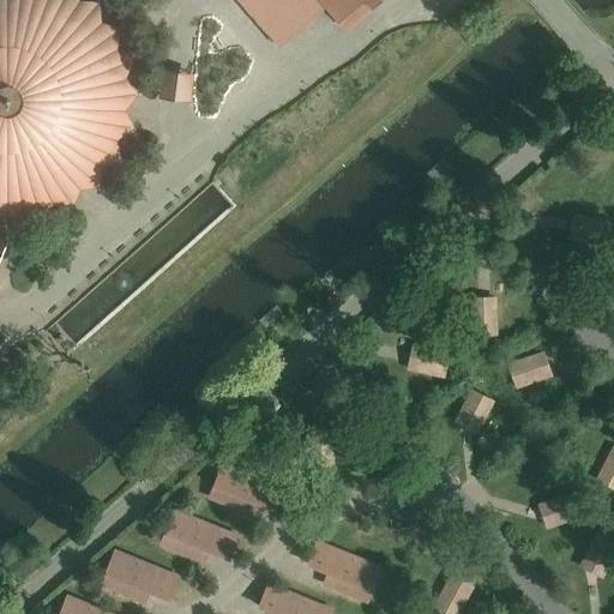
[(0,0),(0,220),(6,226),(18,216),(22,212),(40,221),(52,205),(71,208),(72,206),(79,190),(98,187),(100,185),(101,168),(120,161),(116,142),(127,133),(132,130),(125,110),(137,96),(125,80),(133,61),(118,50),(120,31),(102,23),(100,4),(90,2),(80,1),(79,0),(0,0)]
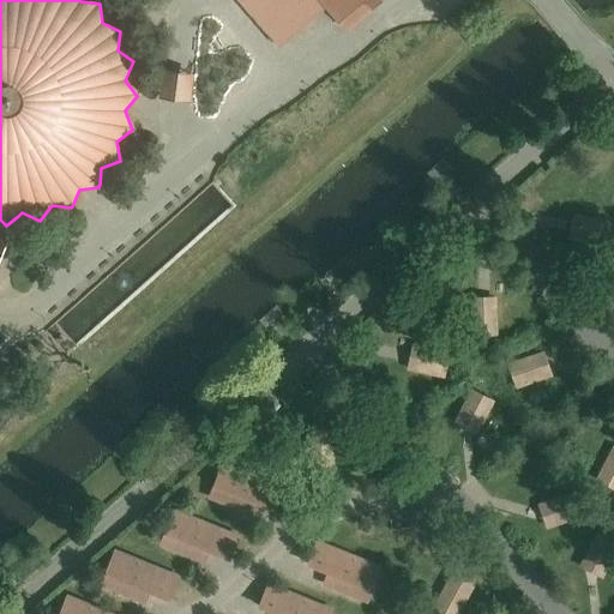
[(241,0),(252,12),(281,44),(326,5),(339,19),(347,29),(373,6),(367,0),(241,0)]
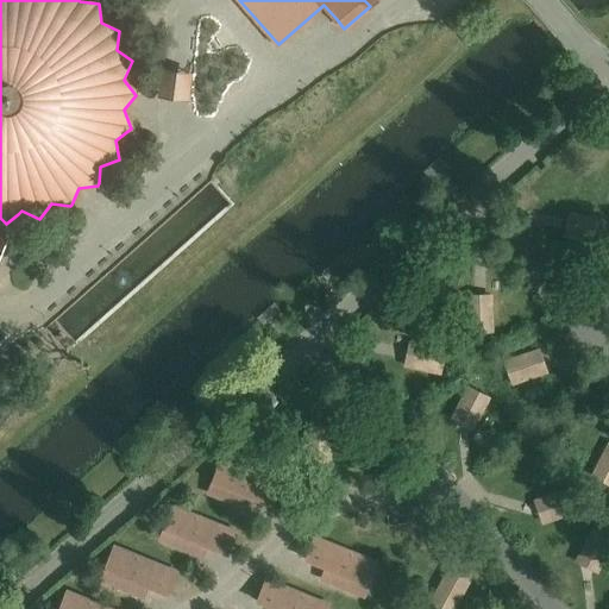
[(186,100),(189,74),(177,74),(162,71),(161,71),(158,92),(158,98),(175,99),(186,100)]
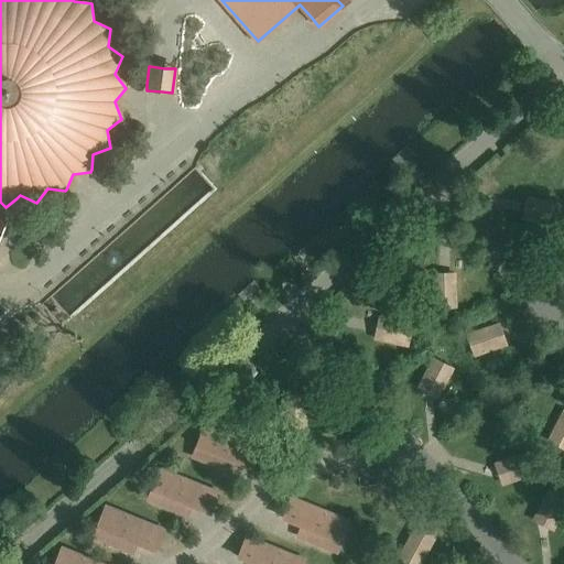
[(524,196),(522,214),(521,219),(555,226),(560,202),(524,196)]
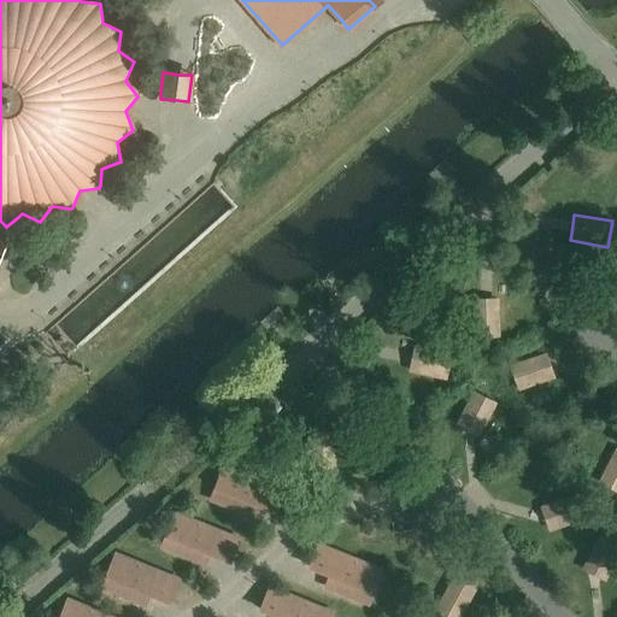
[(499,299),(491,299),(472,299),(471,338),(498,338),(499,299)]
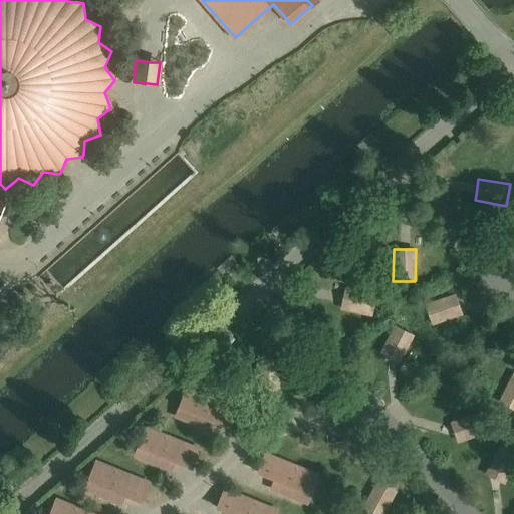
[(342,304),(341,310),(373,315),(376,294),(345,288),(344,294),(342,304)]
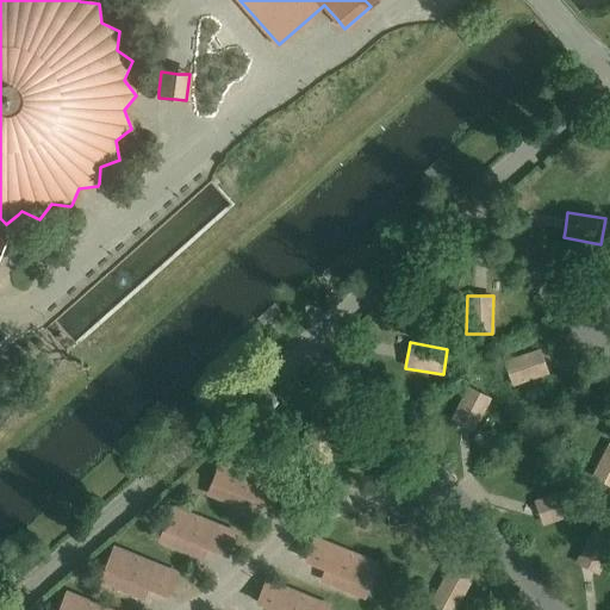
[(547,371),(540,352),(539,346),(502,359),(510,383),(547,371)]
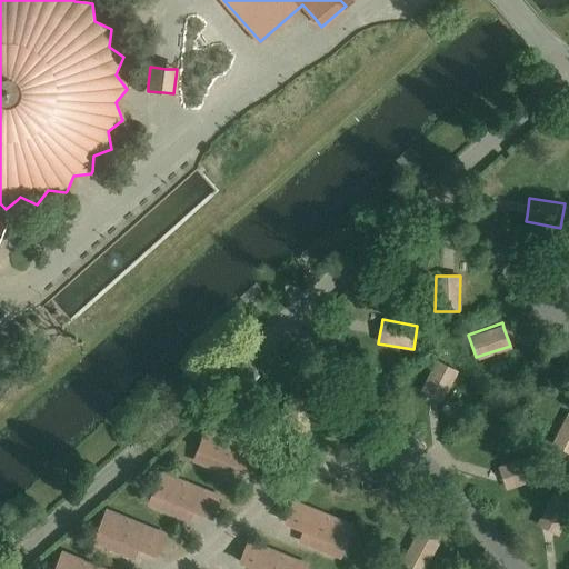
[(437,360),(421,392),(426,396),(436,400),(442,403),(458,371),(437,360)]
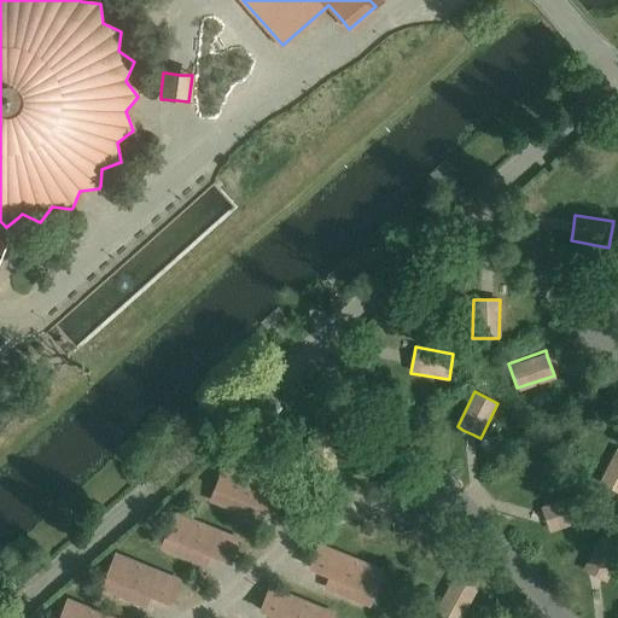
[(310,432),(310,471),(337,471),(337,432),(331,432),(319,432),(310,432)]
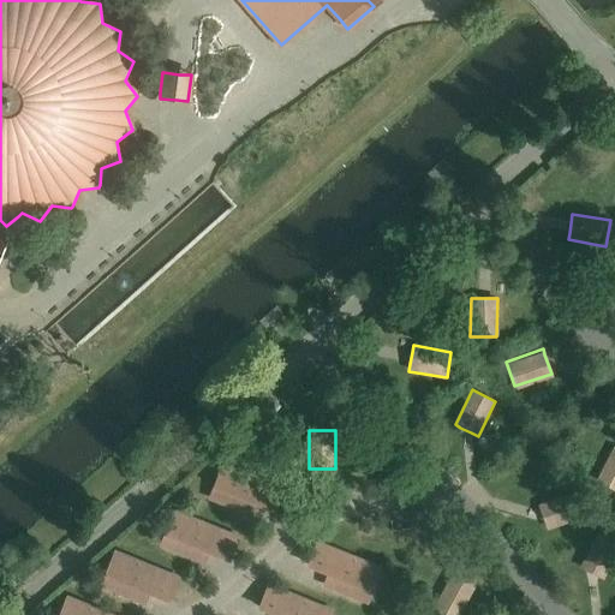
[(614,446),(611,445),(595,479),(614,489),(614,446)]
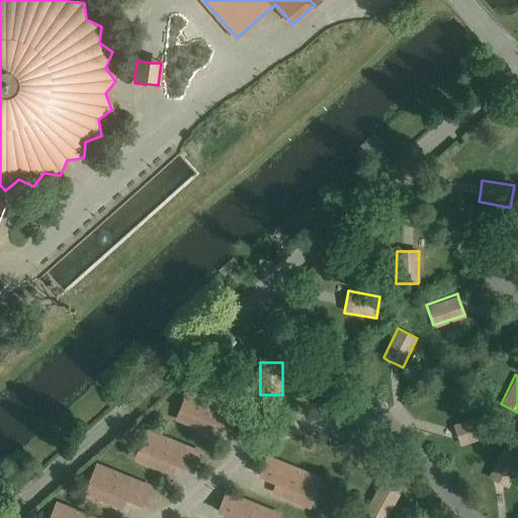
[(234,429),(241,412),(188,391),(181,409),(234,429)]
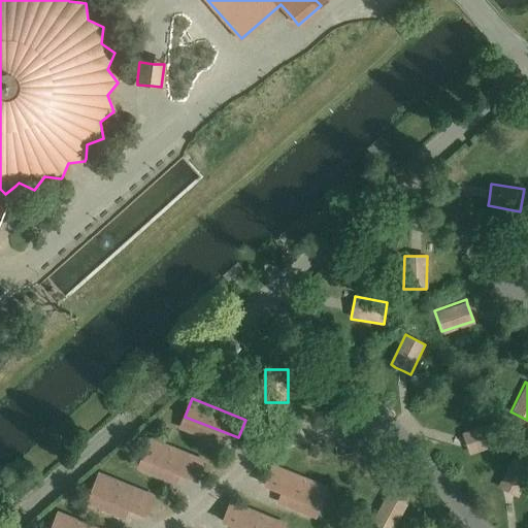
[(459,433),(465,451),(466,455),(498,443),(491,423),(459,433)]
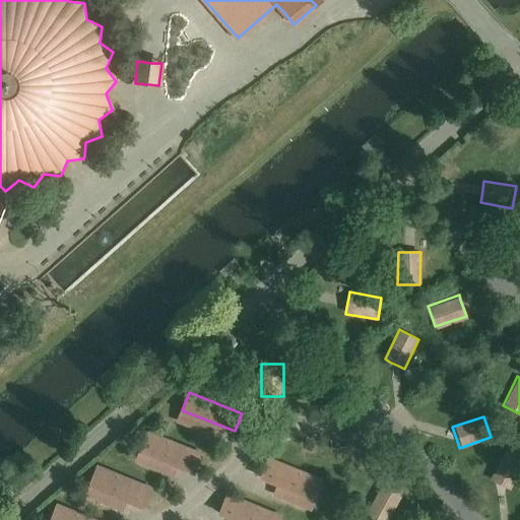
[(194,471),(201,454),(147,433),(140,451),(194,471)]
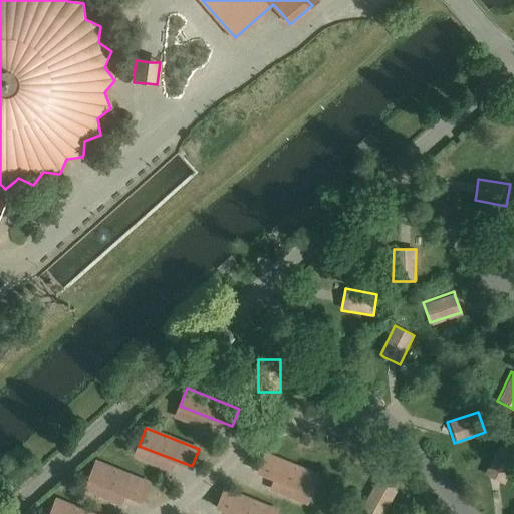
[(481,474),(487,477),(501,484),(513,458),(513,454),(496,445),(481,474)]
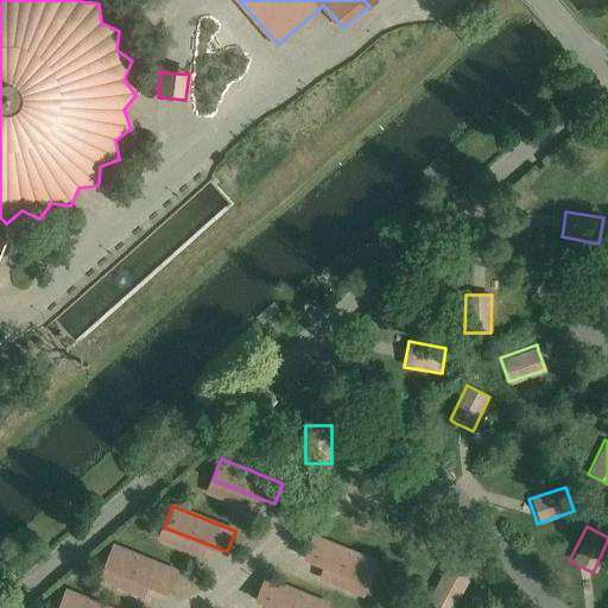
[(367,582),(375,561),(314,537),(305,557),(367,582)]
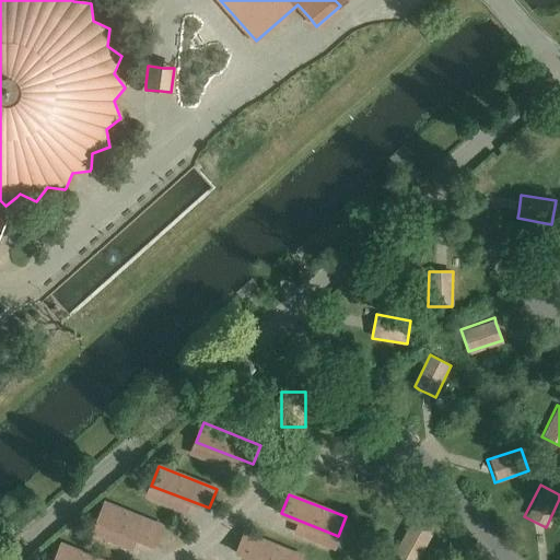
[(154,545),(162,525),(104,502),(96,522),(154,545)]
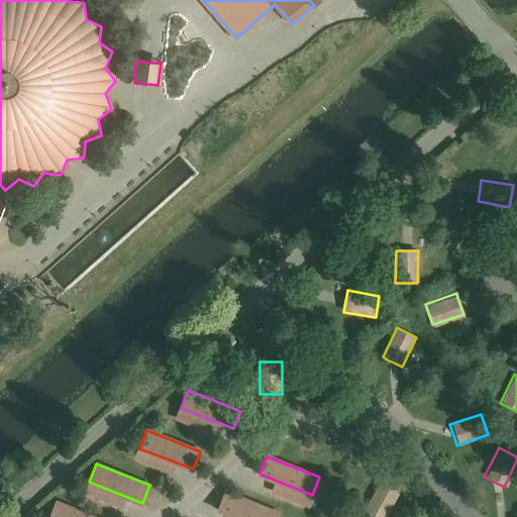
[(379,484),(365,513),(373,516),(387,516),(399,494),(392,490),(385,487),(379,484)]
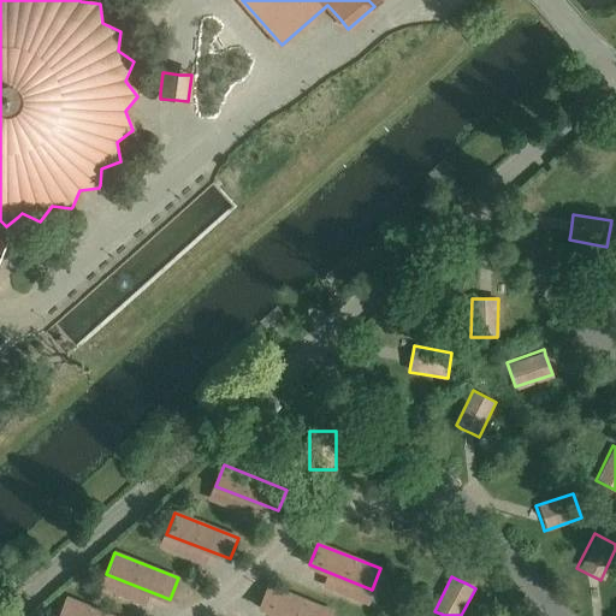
[(283,615),(330,615),(332,611),(270,586),(261,608),(283,615)]
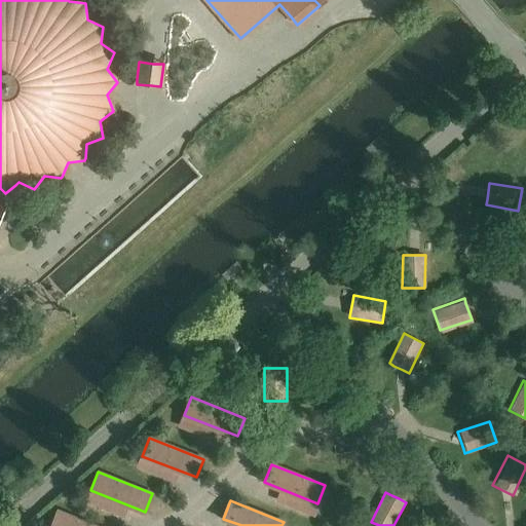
[(95,525),(58,512),(51,525),(95,525)]
